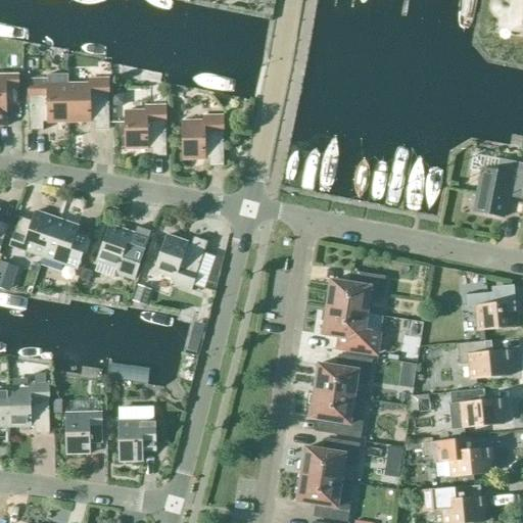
[(522,0),(504,0),(505,1),(497,7),(503,14),(501,28),(522,31),(522,0)]
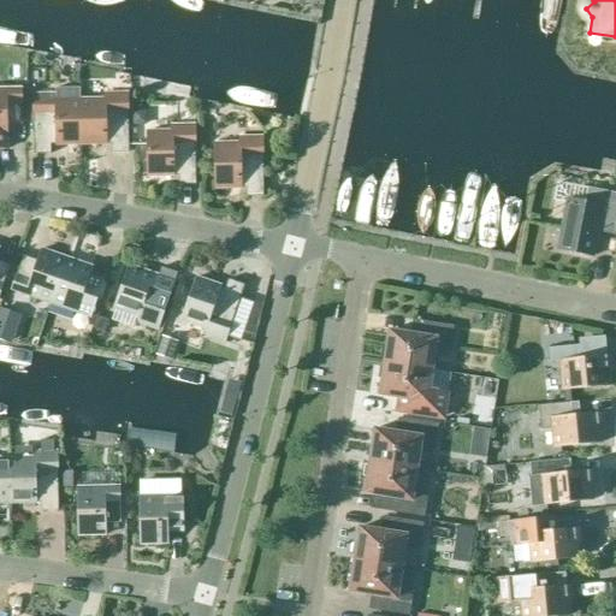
[(22,125),(21,89),(0,89),(0,149),(6,149),(6,125),(22,125)]
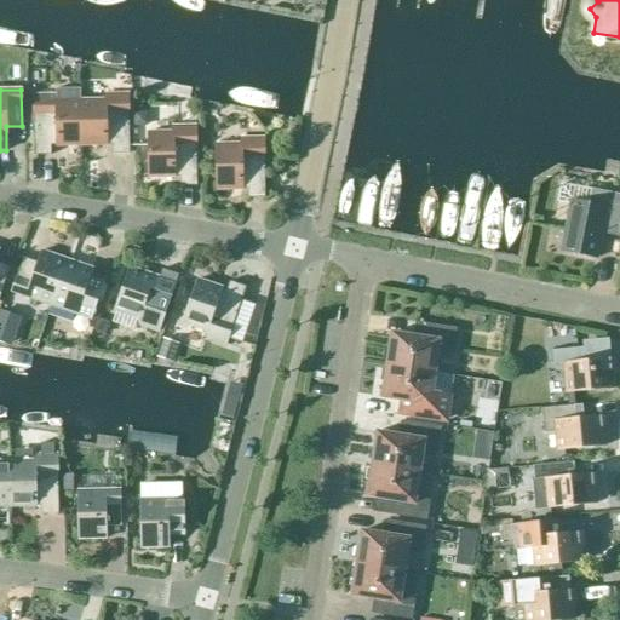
[(103,101),(79,101),(80,145),(105,145),(105,143),(110,142),(110,154),(128,154),(127,93),(103,95),(103,101)]
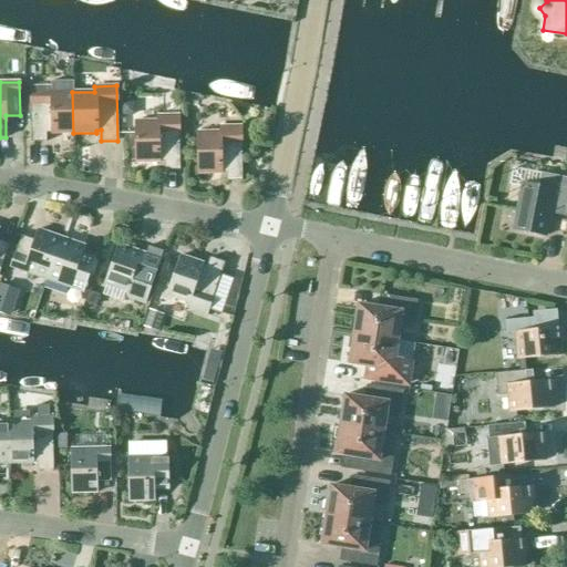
[(73,133),(72,92),(52,92),(51,86),(30,88),(30,142),(47,142),(47,131),(51,131),(51,134),(73,133)]
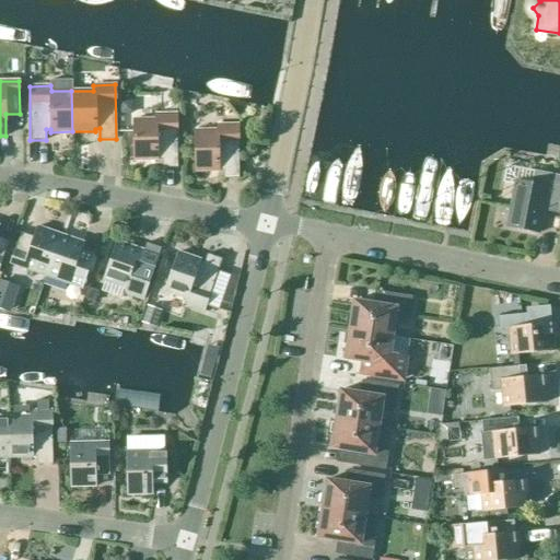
[(133,161),(156,161),(156,158),(161,158),(161,168),(177,168),(176,114),(154,114),(154,119),(132,119),(133,161)]
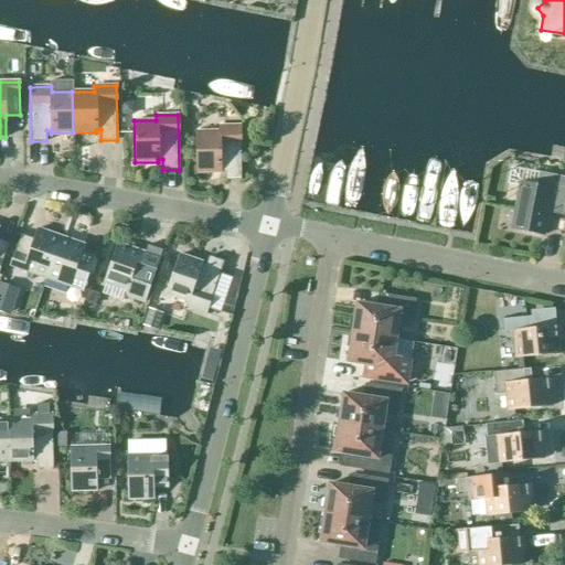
[(196,173),(220,173),(220,170),(224,170),(224,181),(241,181),(240,126),(217,126),(217,131),(195,131),(196,173)]
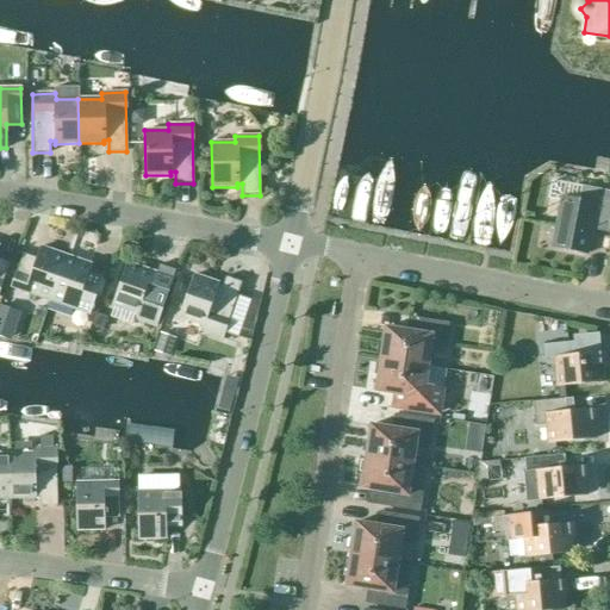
[(609,212),(609,193),(585,190),(583,204),(560,200),(552,249),(586,255),(590,230),(607,232),(609,212)]
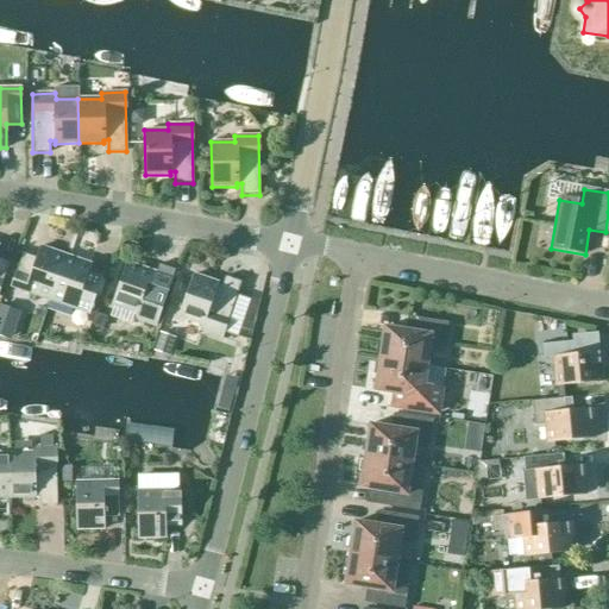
[(11,287),(49,301),(66,256),(41,248),(36,258),(22,253),(11,287)]
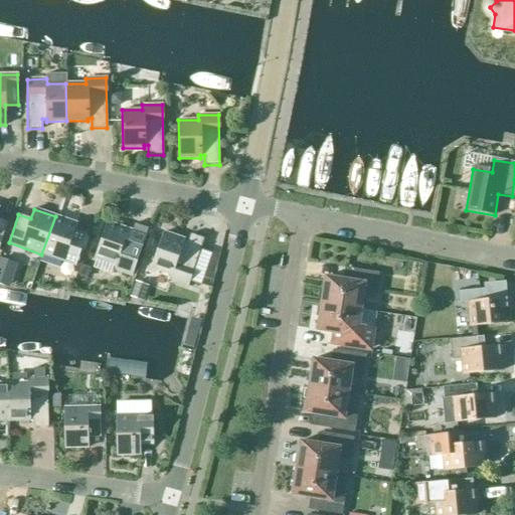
[(55,216),(41,254),(74,266),(84,237),(72,233),(76,223),(55,216)]
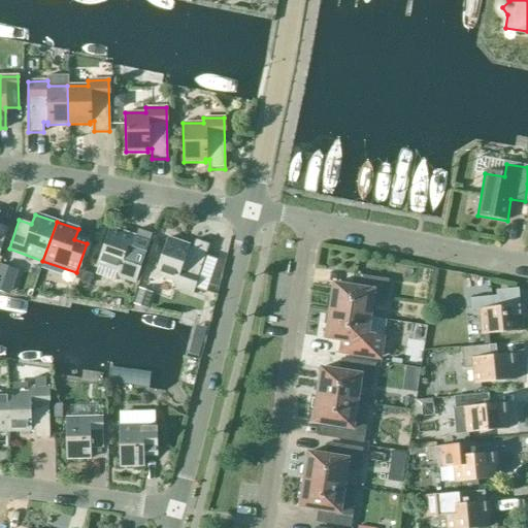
[(129,237),(130,235),(109,228),(97,264),(117,271),(114,276),(134,283),(151,234),(136,229),(133,239),(129,237)]
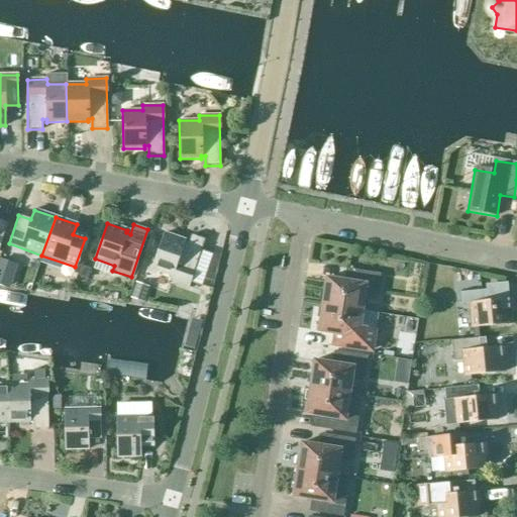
[(183,242),(184,240),(164,233),(151,269),(171,276),(169,281),(188,287),(204,239),(190,234),(187,244),(183,242)]
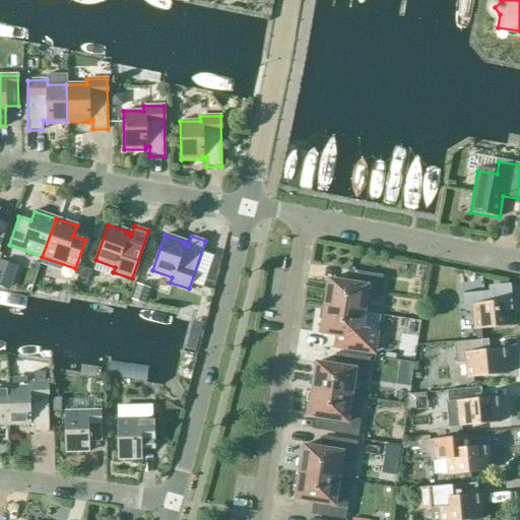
[(324,307),(364,313),(367,296),(379,298),(382,275),(351,271),(349,283),(328,279),(324,307)]
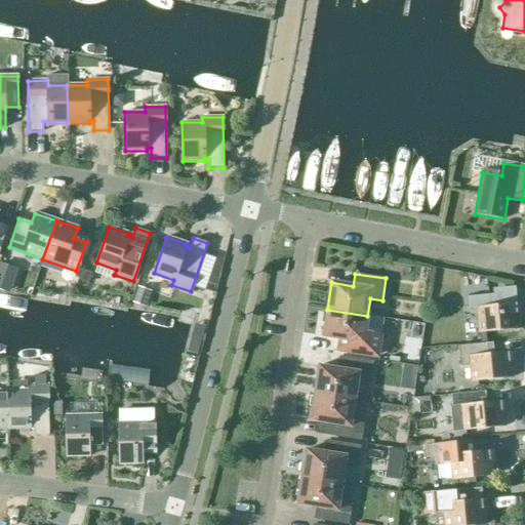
[(151,291),(138,287),(133,303),(146,307),(151,291)]
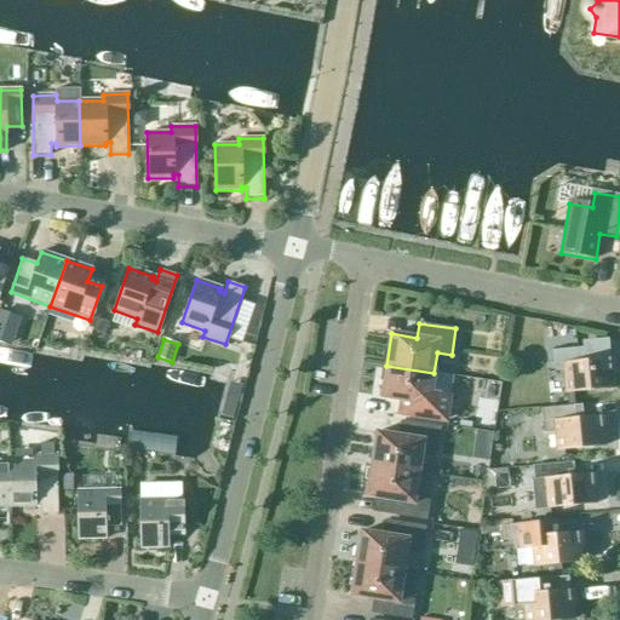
[(615,373),(614,359),(584,362),(583,348),(550,351),(551,365),(563,365),(567,392),(613,389),(612,373),(615,373)]
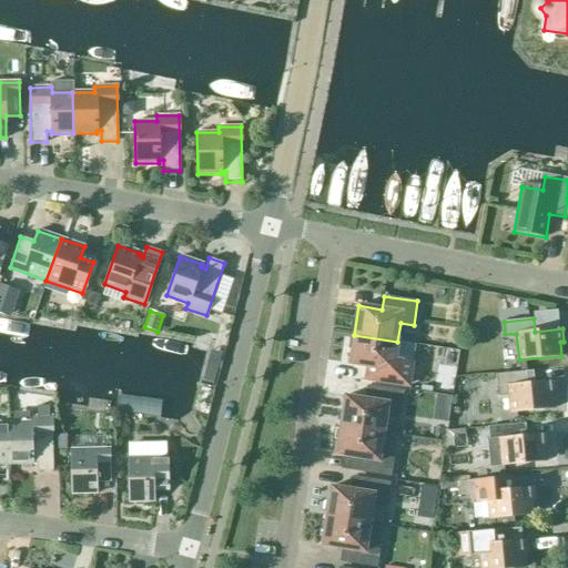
[(395,361),(397,342),(354,335),(350,364),(373,368),(371,381),(404,386),(407,363),(395,361)]
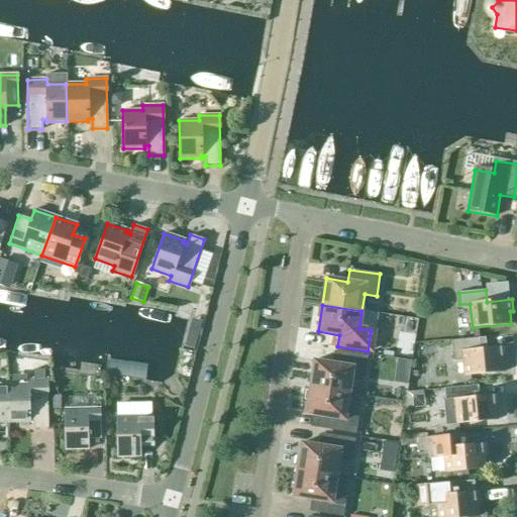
[(198,335),(188,333),(184,347),(195,349),(198,335)]
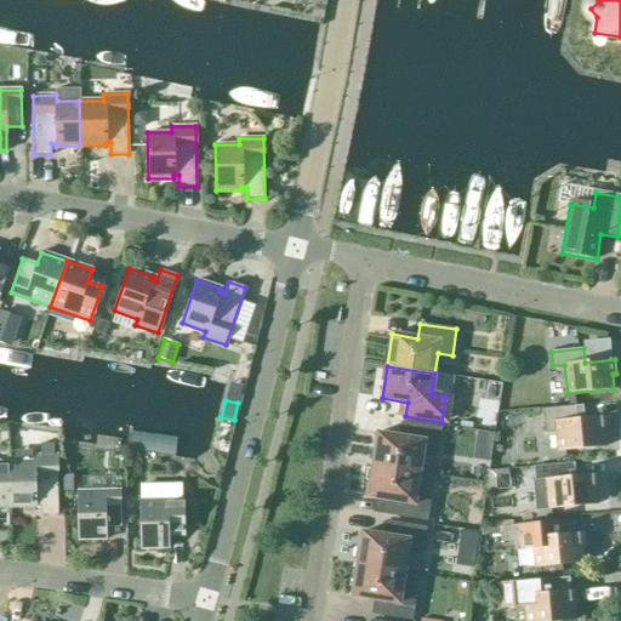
[(576,420),(575,406),(542,409),(545,434),(557,433),(558,451),(604,448),(603,432),(608,431),(607,417),(576,420)]
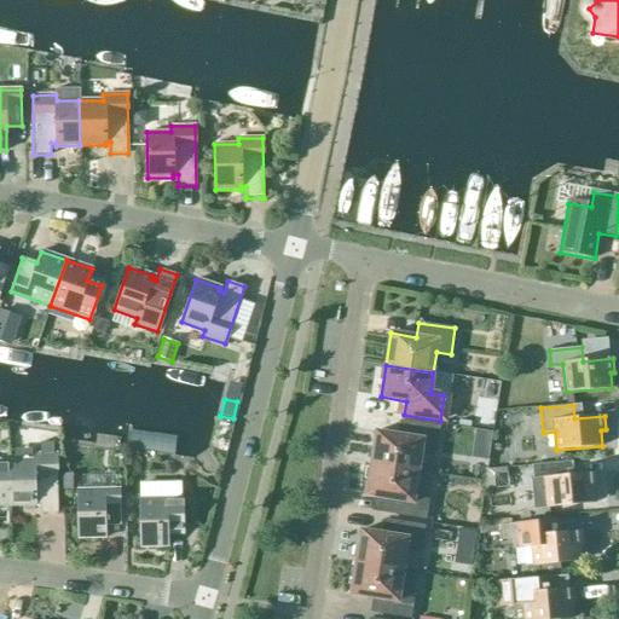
[(375,432),(370,464),(418,470),(421,450),(435,452),(439,427),(404,421),(401,435),(375,432)]
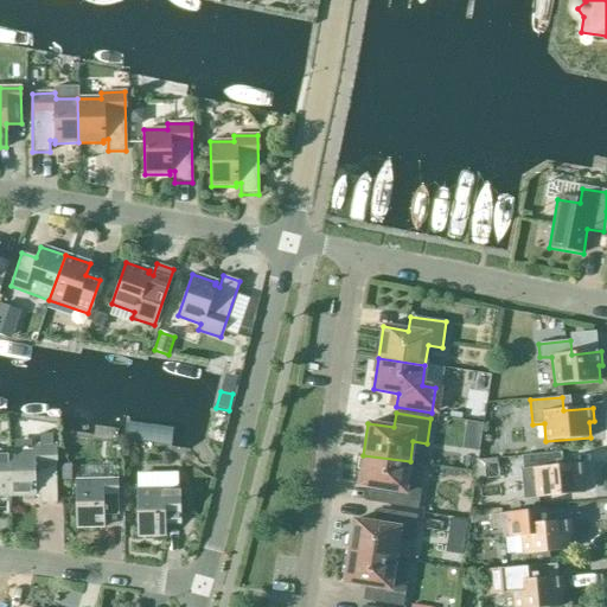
[(32,452),(8,452),(10,497),(33,496),(33,493),(38,492),(39,504),(57,504),(56,445),(32,446),(32,452)]
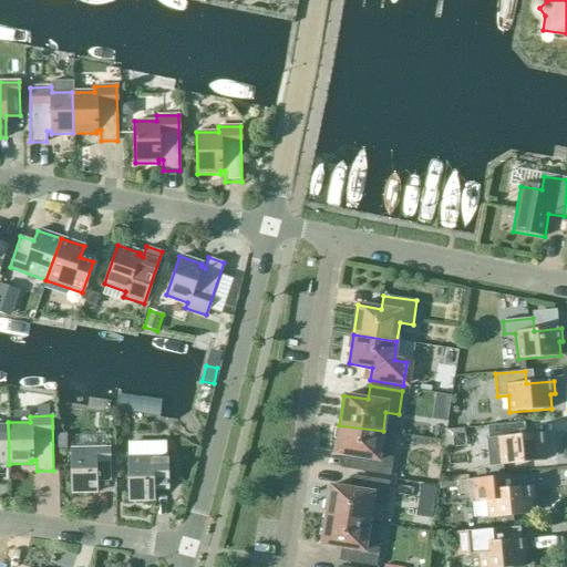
[(0,463),(9,464),(8,422),(0,422),(0,463)]
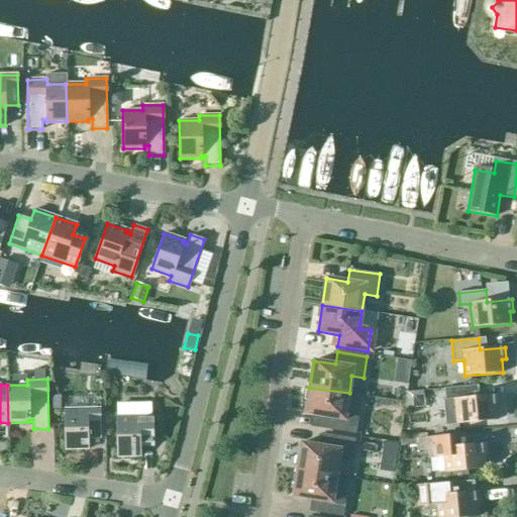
[(473,398),(471,386),(443,389),(445,409),(456,408),(457,424),(496,420),(495,408),(499,407),(497,396),(473,398)]
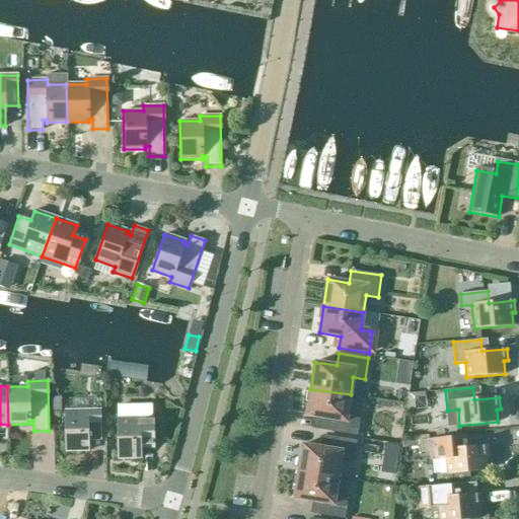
[(351,394),(310,389),(306,416),(328,419),(326,431),(357,436),(360,414),(348,412),(351,394)]
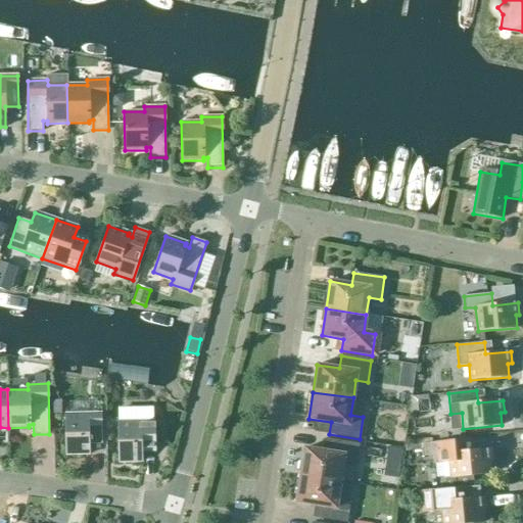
[(66,412),(66,398),(52,399),(53,412),(66,412)]
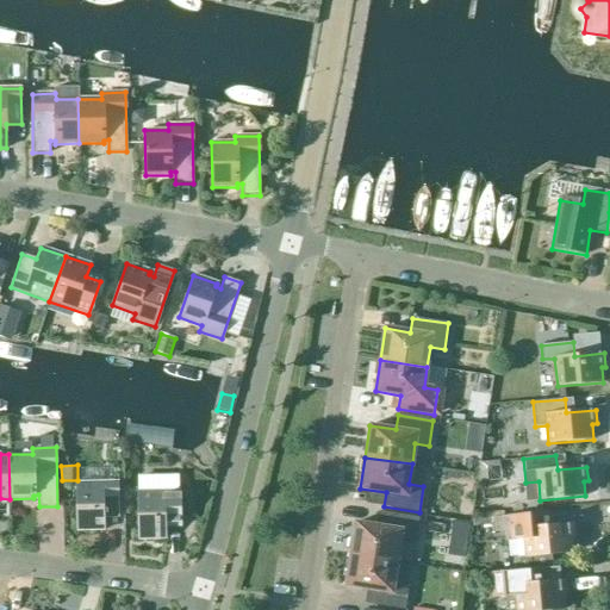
[(118,483),(75,484),(76,531),(104,530),(104,518),(118,518),(118,483)]
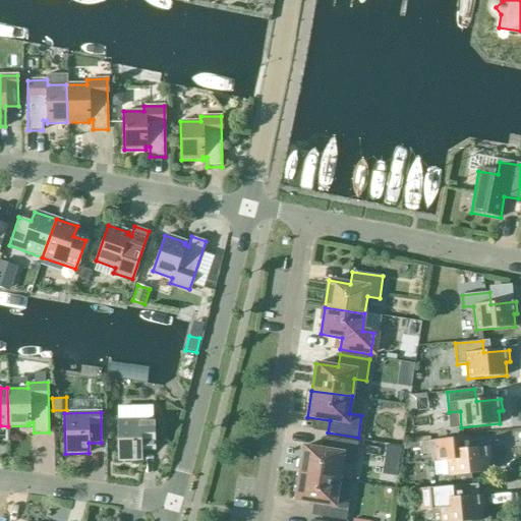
[(153,419),(117,420),(118,461),(141,460),(140,450),(154,450),(153,419)]
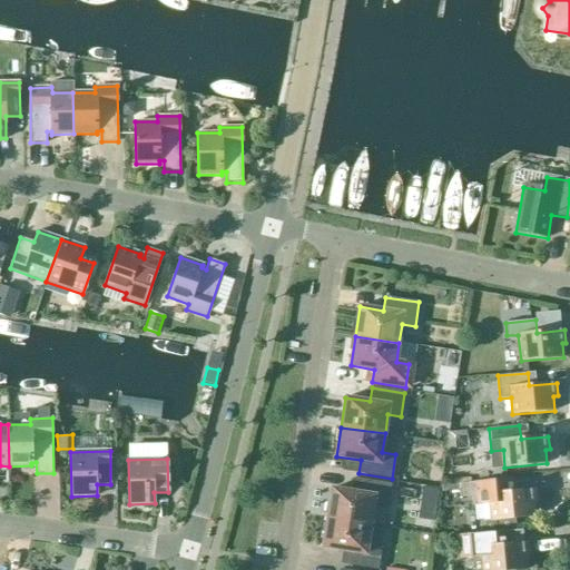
[(327,518),(371,524),(374,505),(387,508),(391,484),(357,479),(355,492),(332,489),(327,518)]
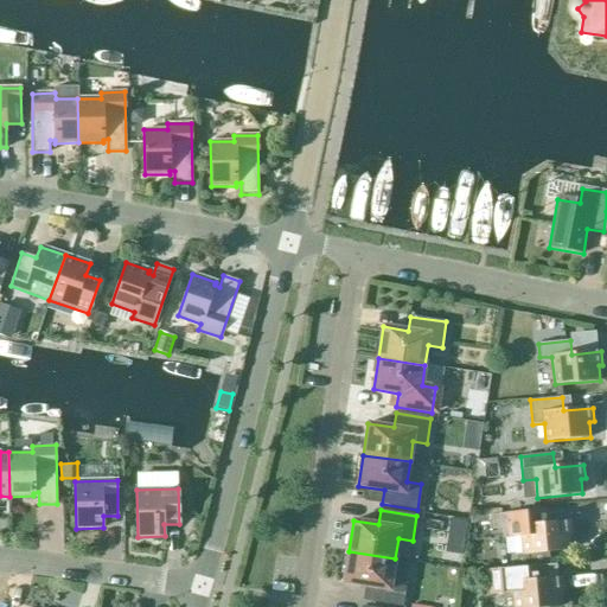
[(540,511),(500,515),(487,516),(490,530),(502,529),(503,538),(522,537),(524,555),(569,550),(568,536),(572,535),(570,522),(541,524),(540,511)]
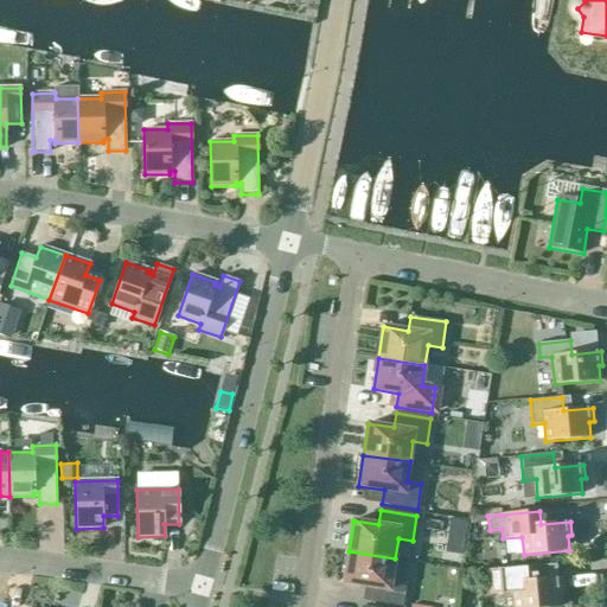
[(467,521),(449,518),(448,534),(465,536),(467,521)]
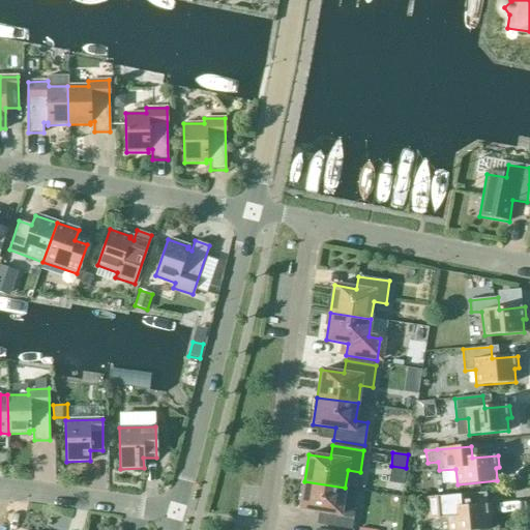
[(342,505),(345,488),(304,481),(299,509),(322,512),(320,525),(351,529),(354,507),(342,505)]
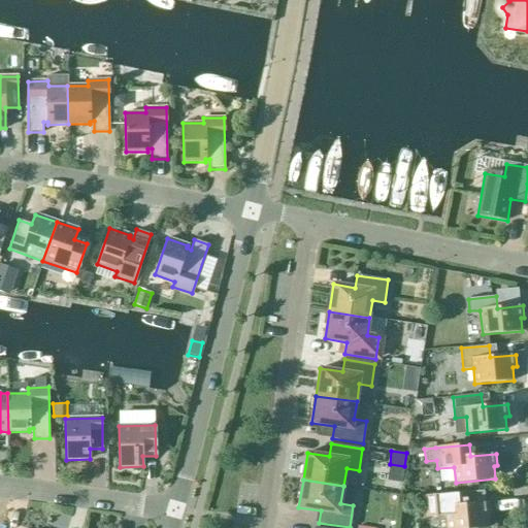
[(490,515),(489,502),(463,505),(462,493),(423,497),(425,518),(447,516),(447,527),(487,527),(486,515),(490,515)]
